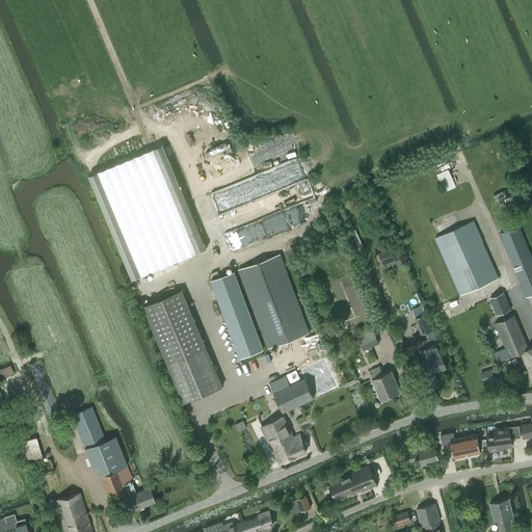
[(132,278),(206,248),(173,166),(163,144),(108,166),(88,175),(132,278)]
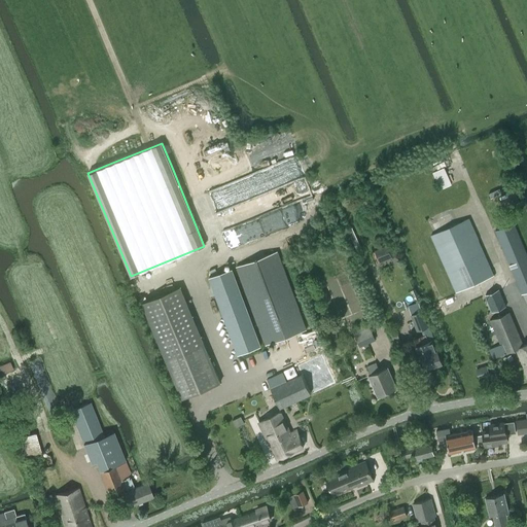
[(456,291),(493,275),(467,218),(430,236),(456,291)]
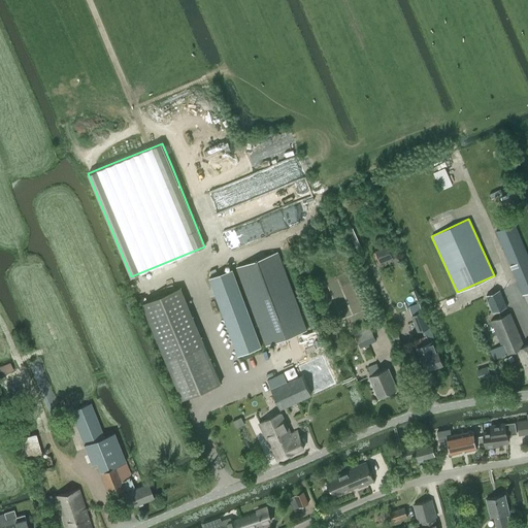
[(522,295),(527,292),(527,256),(515,224),(496,231),(522,295)]
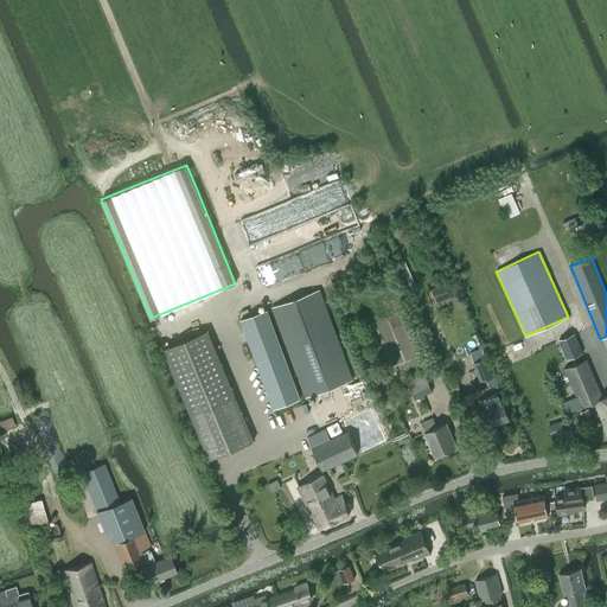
[(452,295),(446,282),(432,288),(436,301),(452,295)]
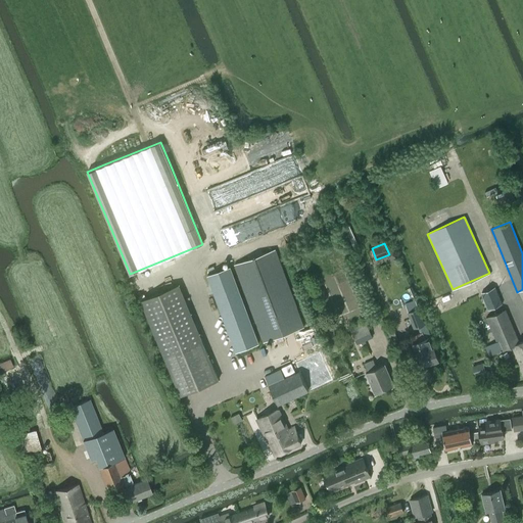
[(263,341),(303,326),(275,249),(234,265),(263,341)]
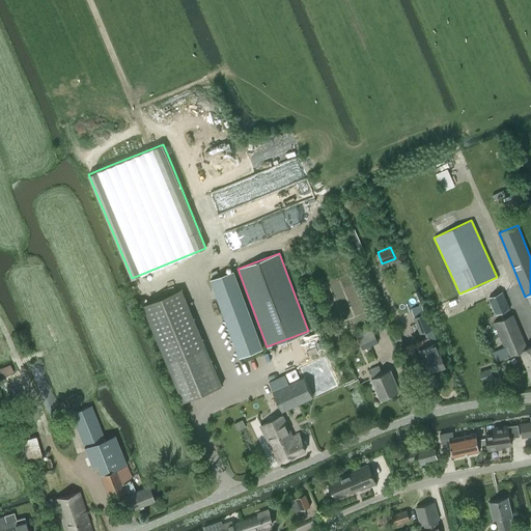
[(233,271),(211,279),(240,357),(262,348),(233,271)]
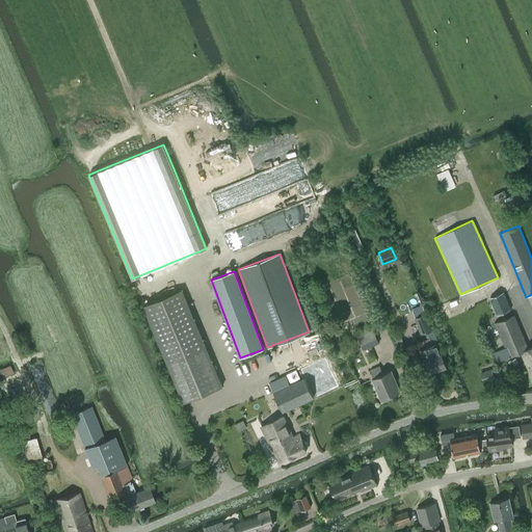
[(148,303),(143,306),(183,401),(222,386),(182,289),(148,303)]
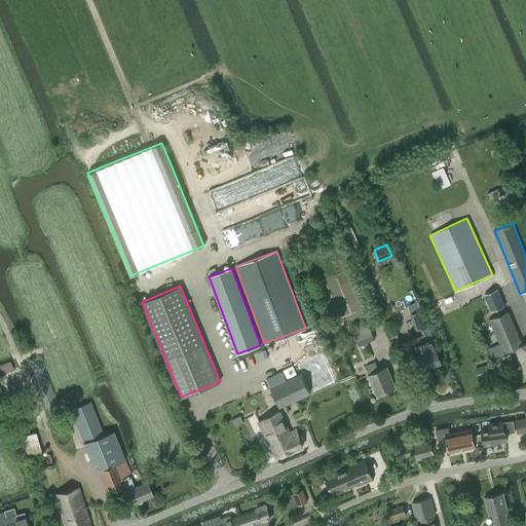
[(429,334),(417,301),(408,305),(411,313),(410,314),(416,331),(420,330),(423,336),(429,334)]
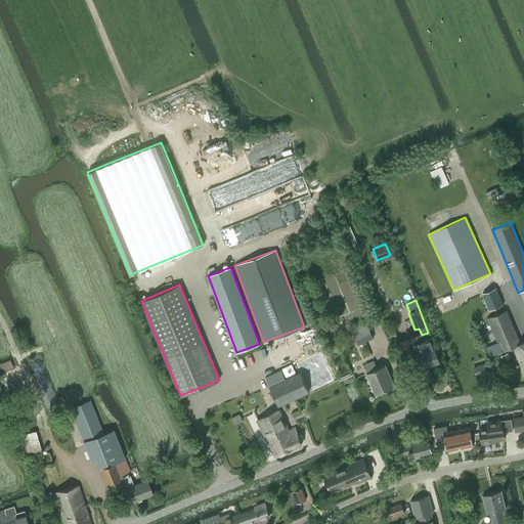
[(495,343),(488,346),(486,347),(490,356),(514,347),(523,372),(523,341),(520,343),(507,310),(487,318),(496,340),(494,341),(495,343)]
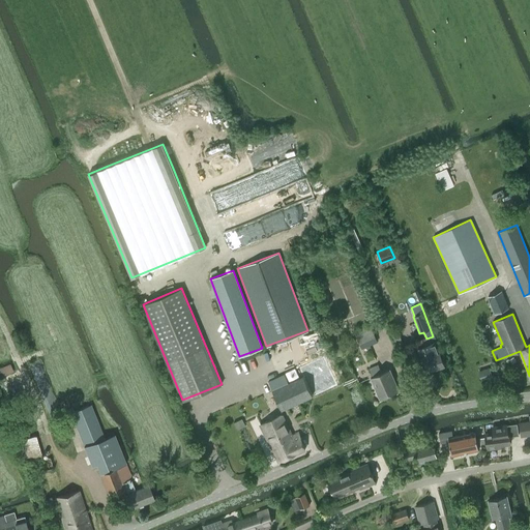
[(353,331),(360,349),(377,343),(369,325),(353,331)]
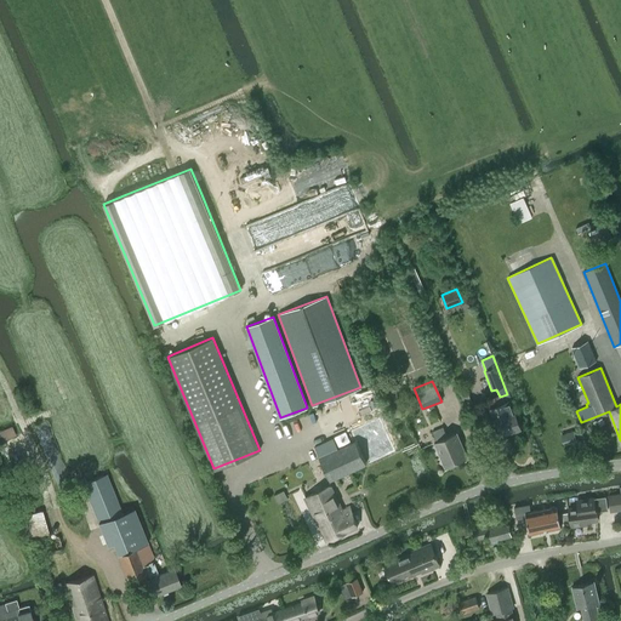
[(499,420),(503,433),(520,427),(511,400),(491,408),(496,421),(499,420)]
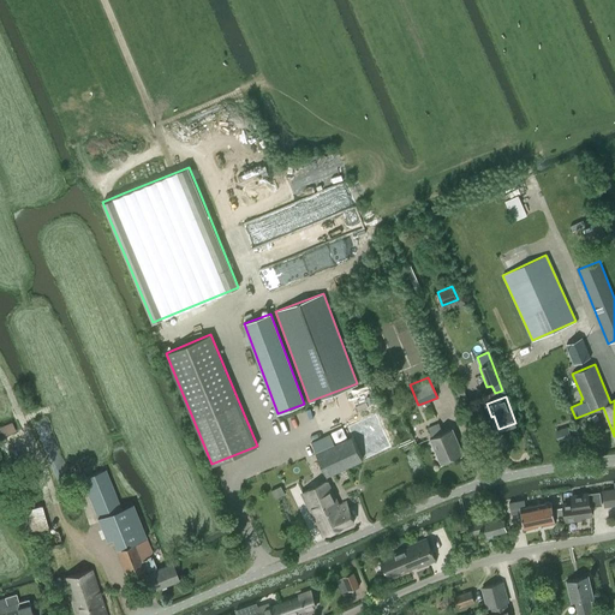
[(469,400),(461,402),(465,410),(472,407),(469,400)]
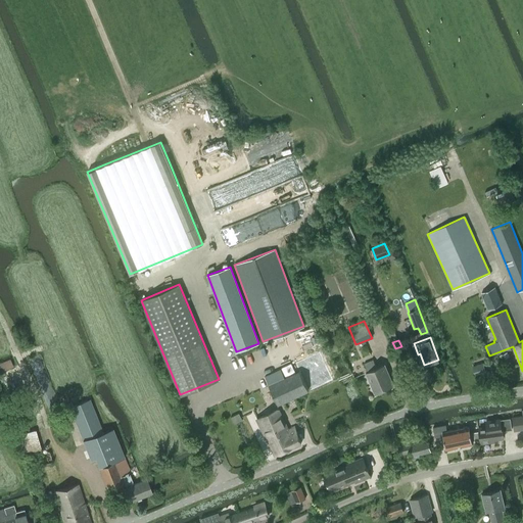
[(323,355),(298,367),(299,371),(308,391),(333,380),(323,355)]
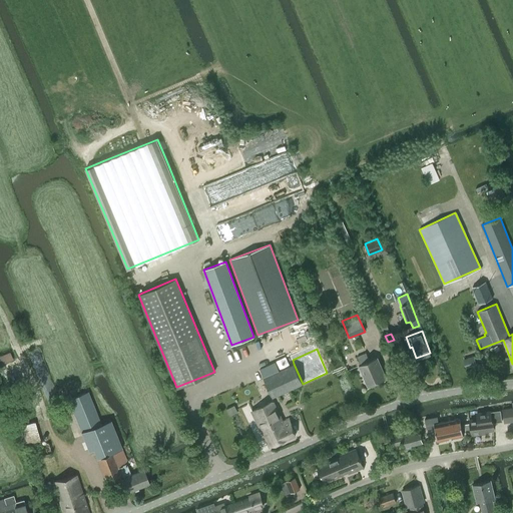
[(9,352),(0,355),(0,364),(12,359),(9,352)]
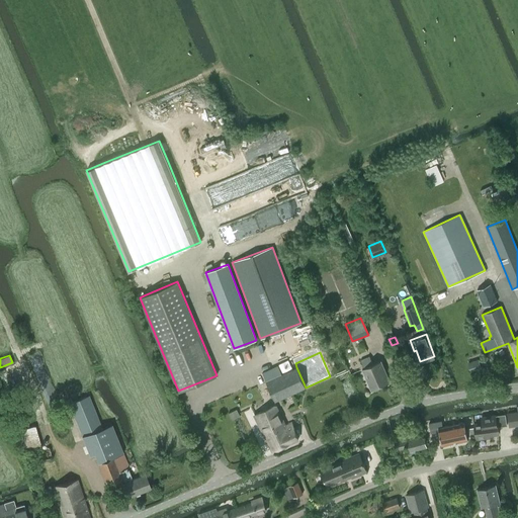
[(370,390),(390,381),(380,361),(372,364),(369,356),(360,360),(363,368),(362,368),(370,390)]
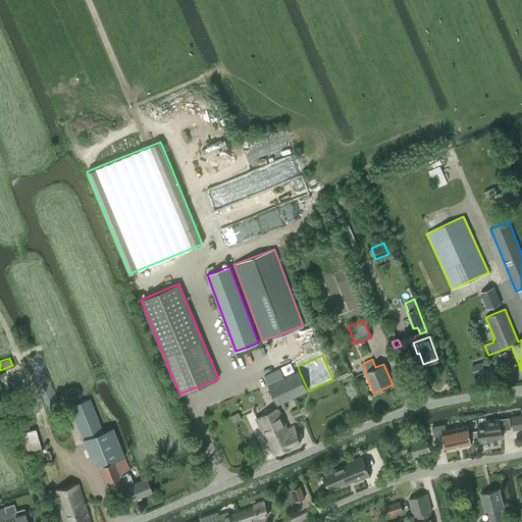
[(474,374),(484,370),(481,363),(471,366),(474,374)]
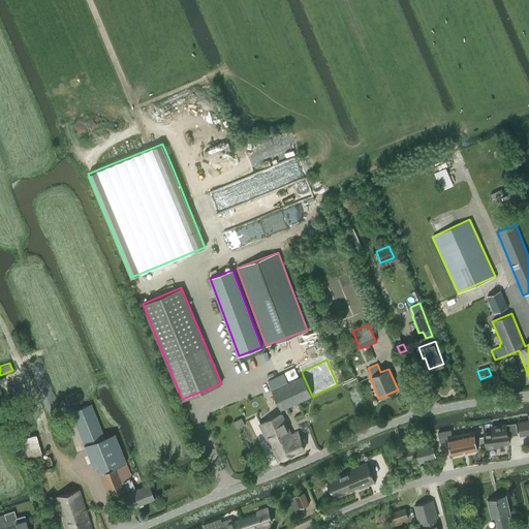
[(303,375),(272,390),(280,409),(312,396),(303,375)]
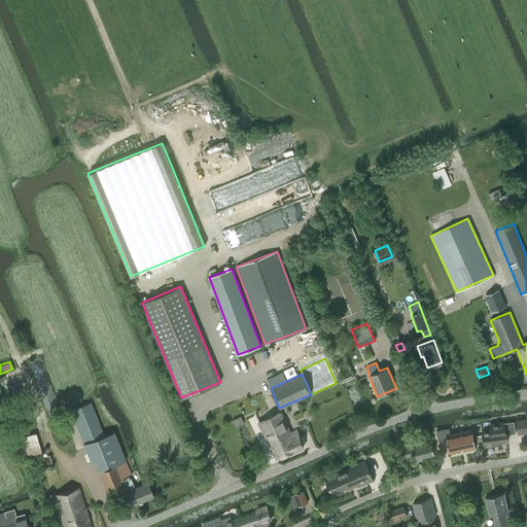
[(131,505),(152,497),(147,483),(134,488),(130,477),(131,476),(113,431),(103,435),(90,402),(69,410),(91,462),(96,461),(108,493),(124,487),(126,491),(125,491),(131,505)]
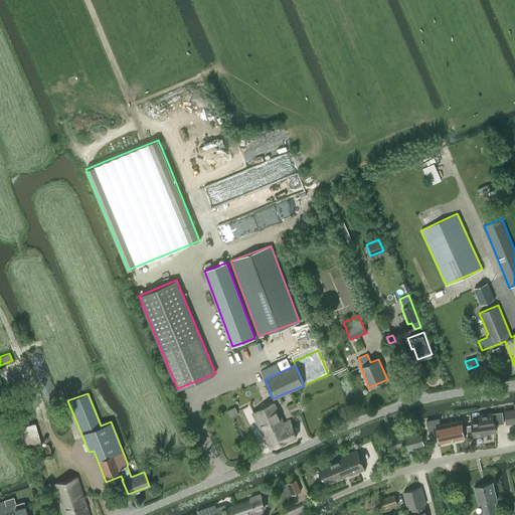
[(270,449),(296,437),(290,419),(283,422),(274,403),(272,403),(252,412),(270,449)]
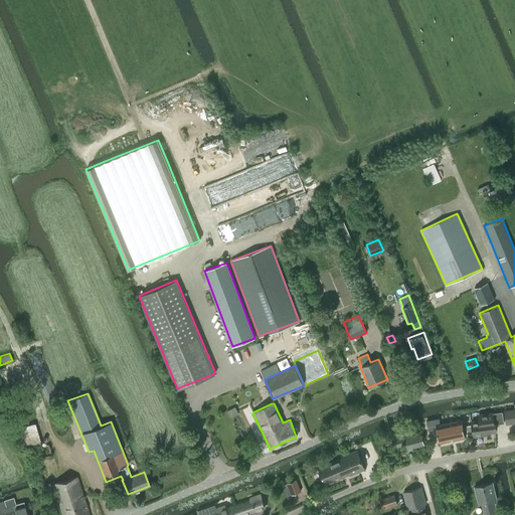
[(507,424),(514,422),(513,409),(505,410),(507,424)]
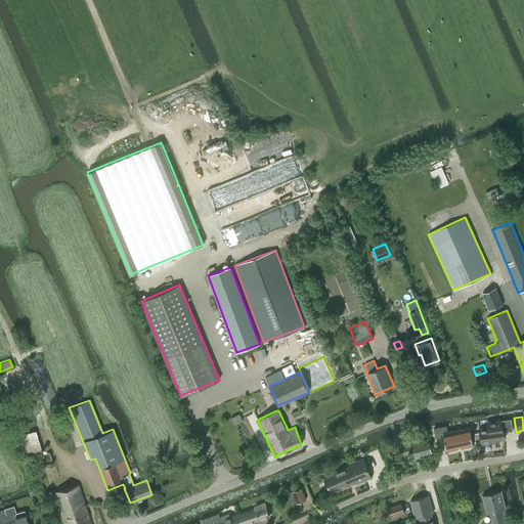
[(503,431),(513,430),(511,419),(487,422),(487,427),(479,429),(480,432),(481,440),(481,444),(490,443),(489,440),(504,438),(503,431)]
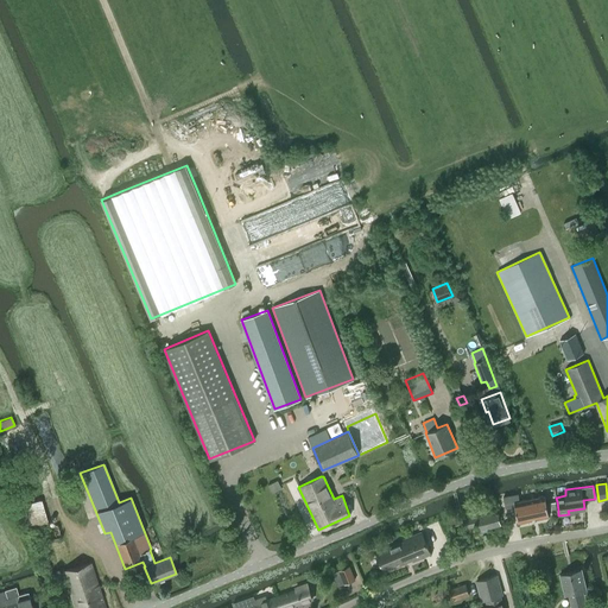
[(518,523),(549,517),(544,495),(519,500),(518,493),(502,496),(505,508),(514,506),(518,523)]
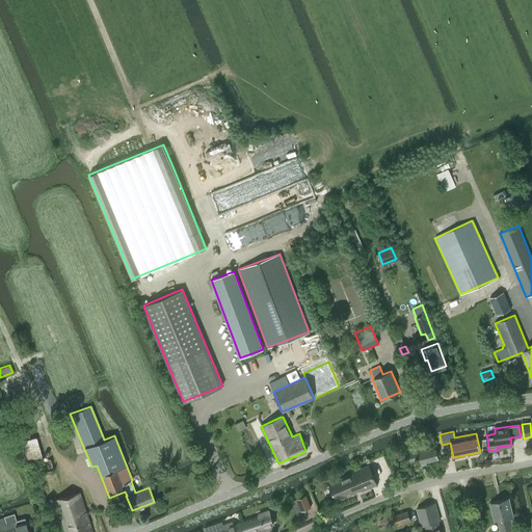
[(418,463),(437,458),(434,448),(415,453),(415,451),(404,454),(406,462),(417,459),(418,463)]
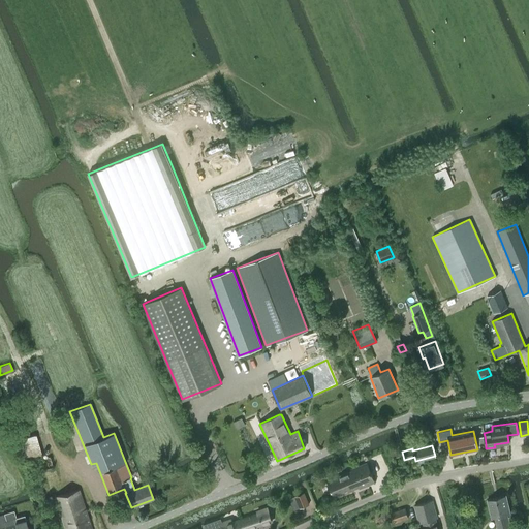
[(398,446),(391,448),(393,456),(400,454),(398,446)]
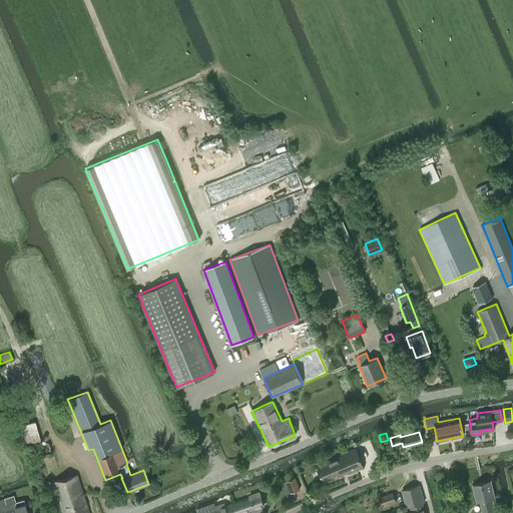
[(50,453),(48,443),(37,446),(40,456),(50,453)]
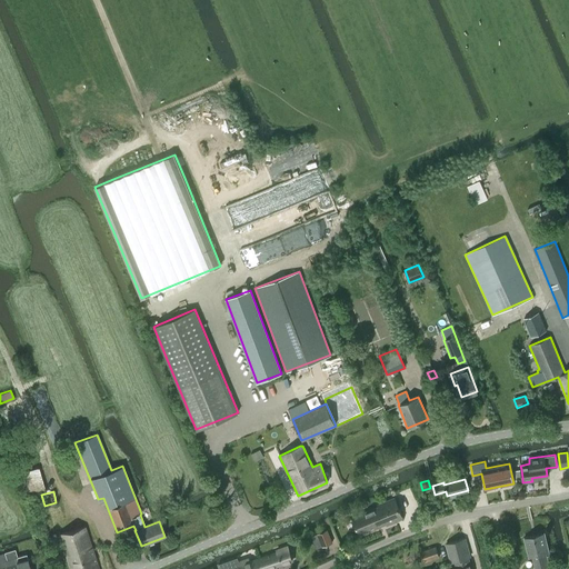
[(379,507),(373,509),(351,518),(359,533),(386,522),(387,525),(402,518),(395,498),(378,505),(379,507)]
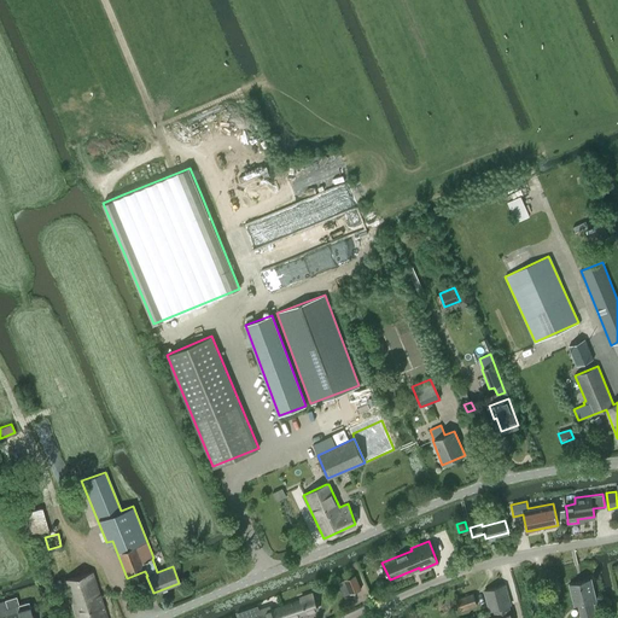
[(75,617),(106,617),(92,571),(64,579),(75,617)]
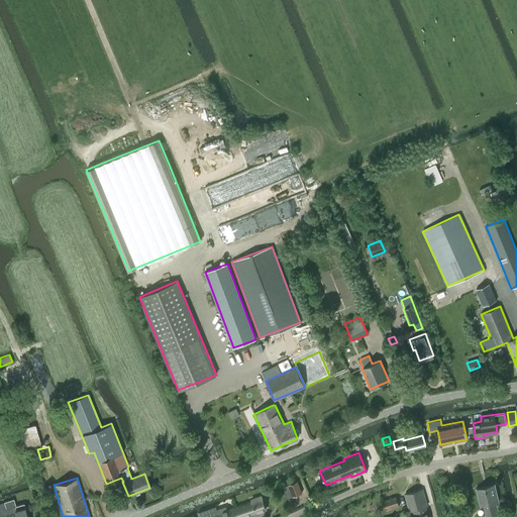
[(288,485),(293,496),(302,493),(297,482),(288,485)]
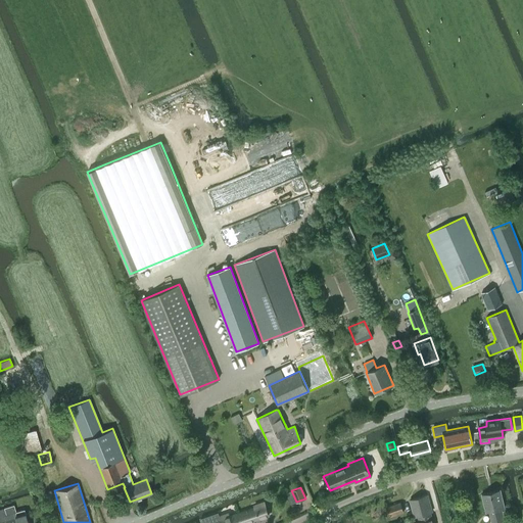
[(505,508),(500,489),(481,494),(485,512),(489,511),(492,522),(493,522),(505,520),(502,509),(505,508)]
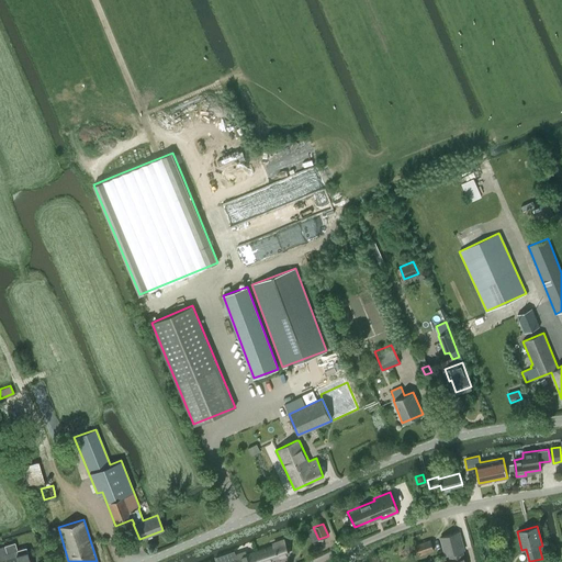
[(462,550),(463,550),(459,532),(440,537),(445,555),(449,554),(462,550)]
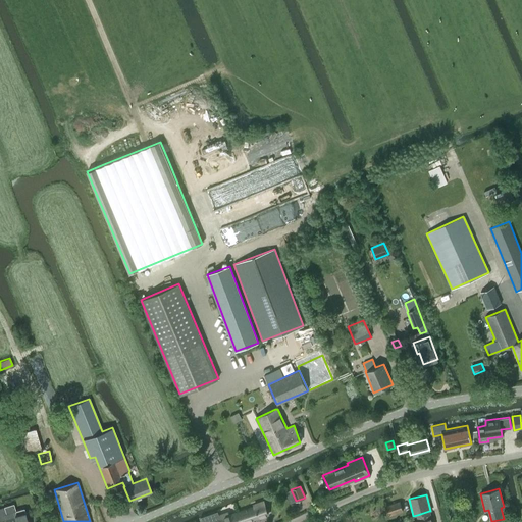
[(238,512),(241,521),(244,521),(268,514),(264,501),(254,505),(254,507),(238,512)]
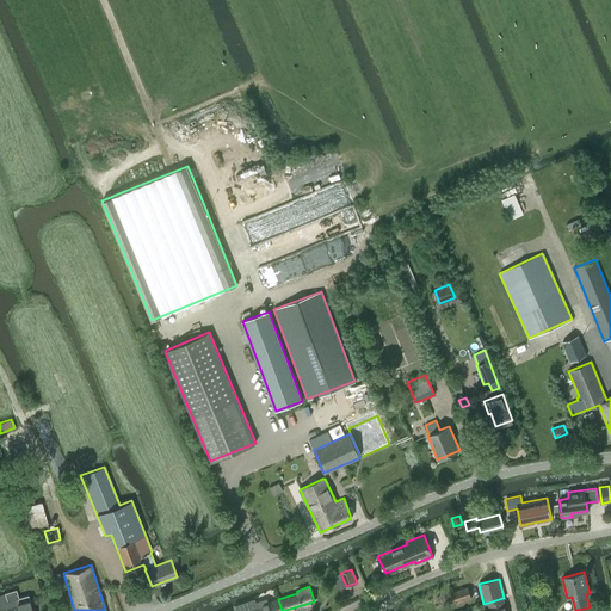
[(455,604),(471,598),(467,587),(450,593),(455,604)]
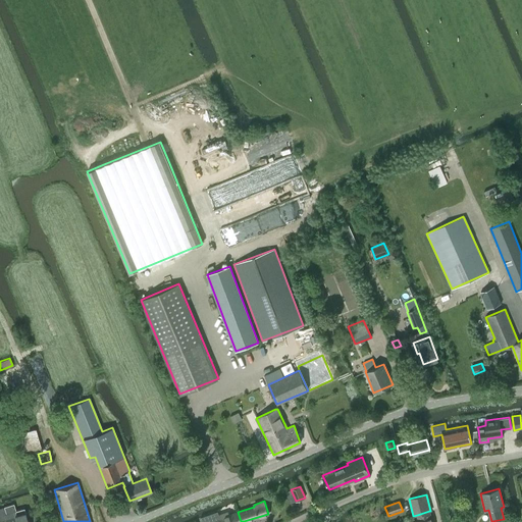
[(50,505),(49,505),(51,512),(52,512),(57,510),(55,503),(50,505)]
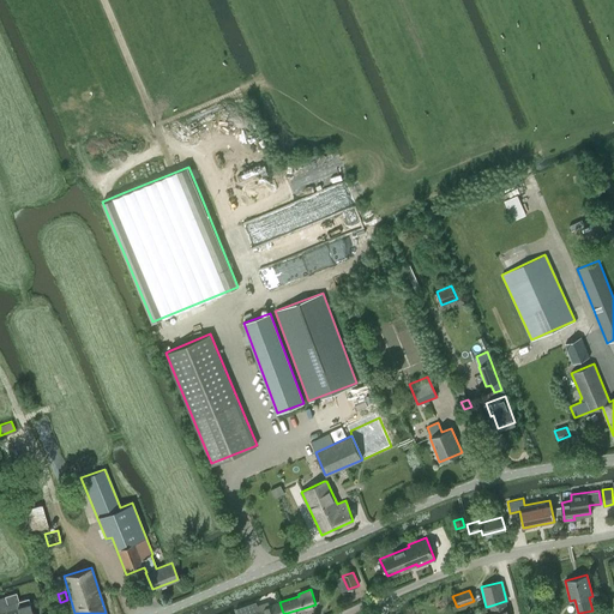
[(7,613),(31,613),(29,603),(28,599),(18,601),(16,594),(5,596),(8,609),(6,611),(7,613)]
